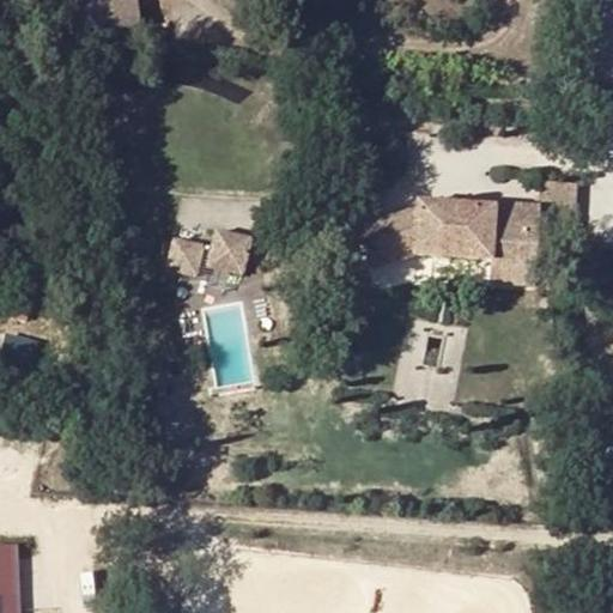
[(110,26),(108,0),(65,0),(70,31),(110,26)]
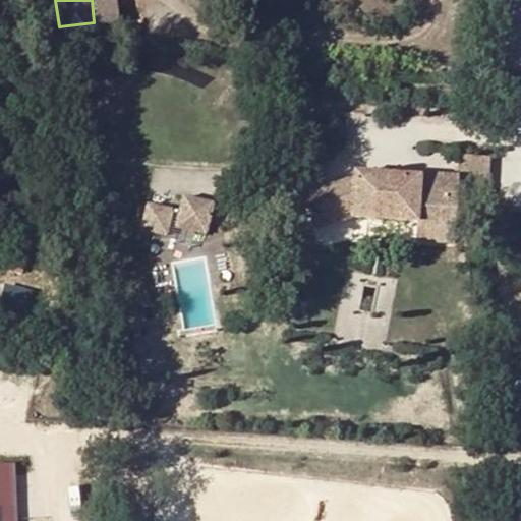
[(92,0),(94,22),(116,20),(114,0),(92,0)]
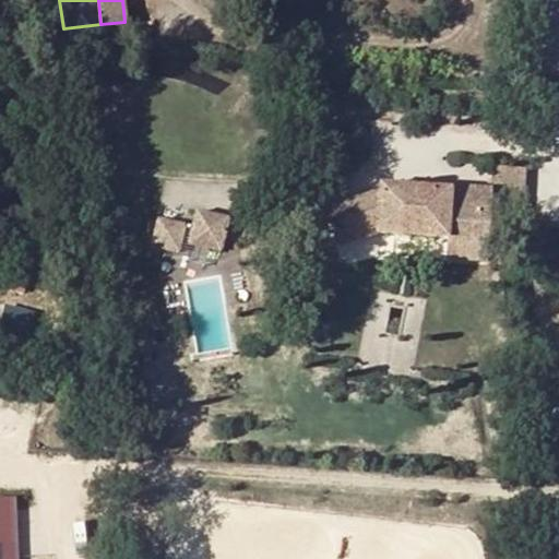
[(497,165),(496,190),(494,216),(527,217),(531,167),(497,165)]
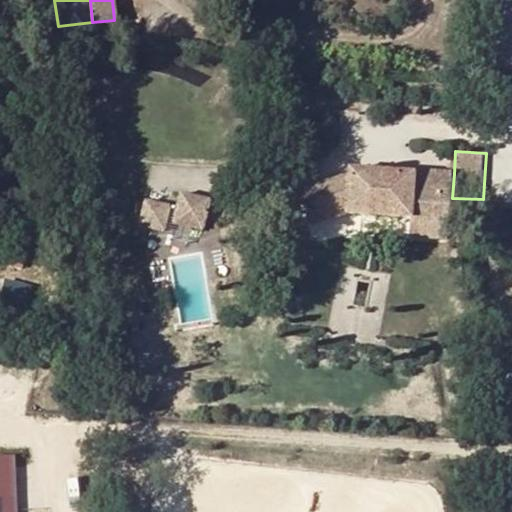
[(452,198),(454,174),(418,171),(417,173),(387,171),(383,178),(377,177),(378,170),(355,169),(355,176),(308,190),(317,222),(352,212),(451,218),(452,198)]
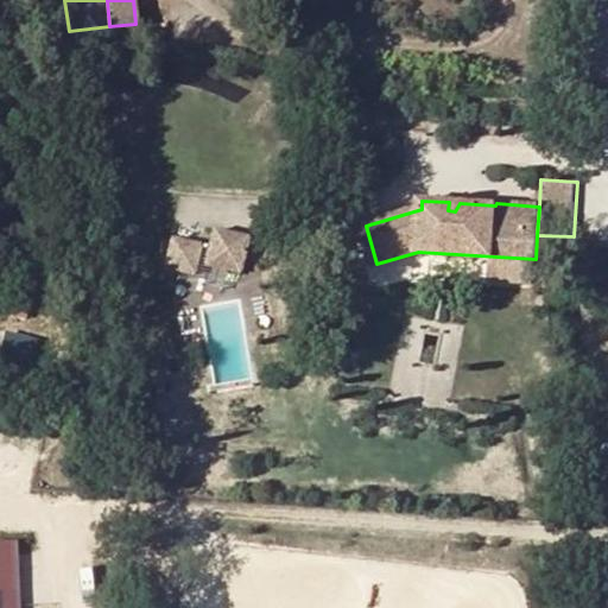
[(240,273),(248,233),(209,226),(202,266),(240,273)]
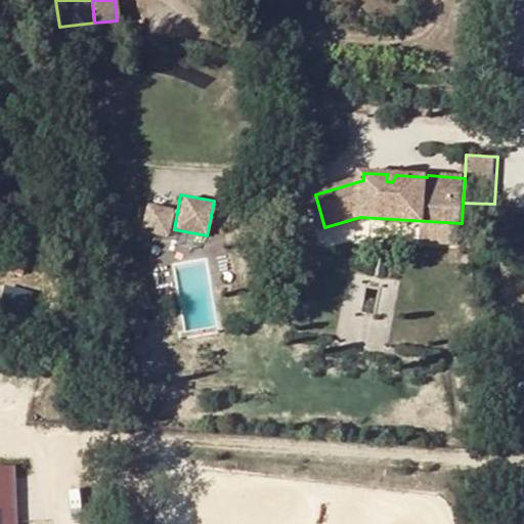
[(173,235),(172,204),(140,205),(141,236),(173,235)]
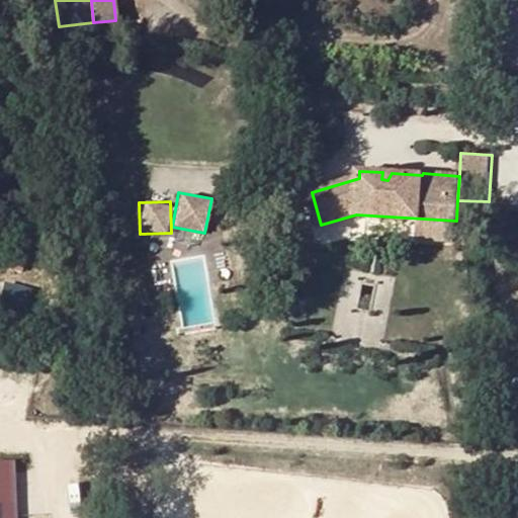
[(27,307),(31,284),(9,280),(5,303),(27,307)]
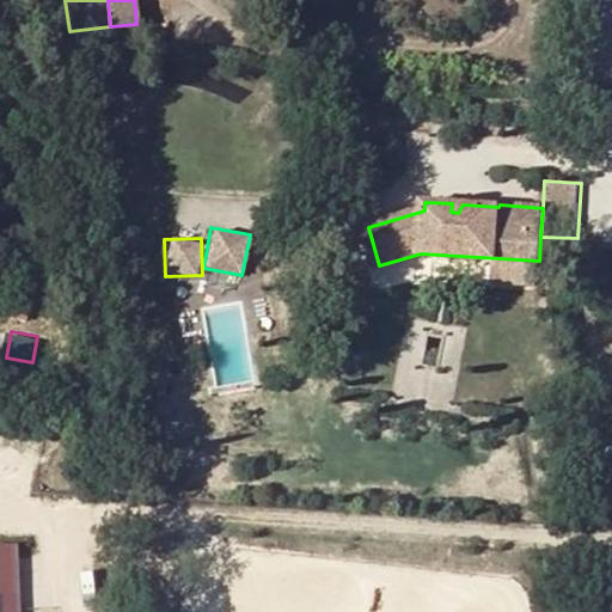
[(0,611),(20,611),(17,540),(0,540),(0,611)]
